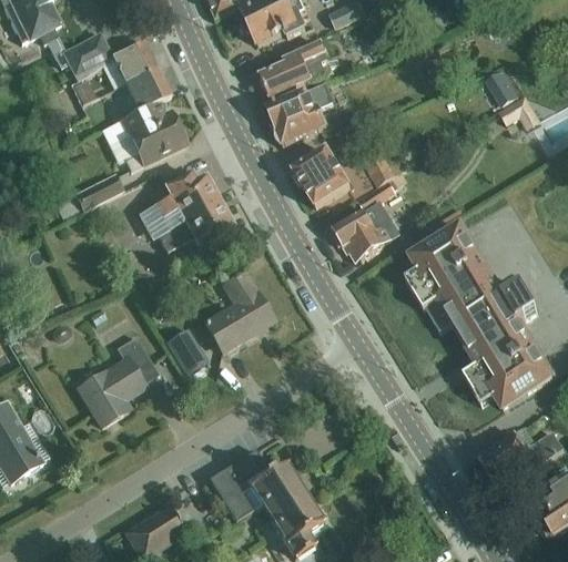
[(89,75),(112,58),(100,34),(66,52),(52,28),(61,23),(50,1),(53,0),(0,0),(21,43),(39,34),(44,46),(49,43),(61,67),(70,62),(79,80),(89,75)]
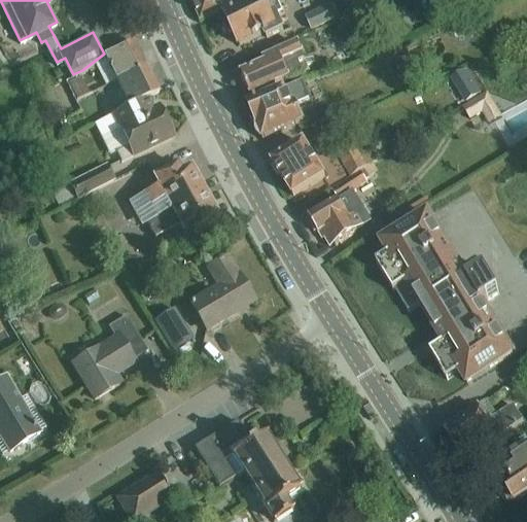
[(191,0),(201,19),(222,9),(218,0),(191,0)]
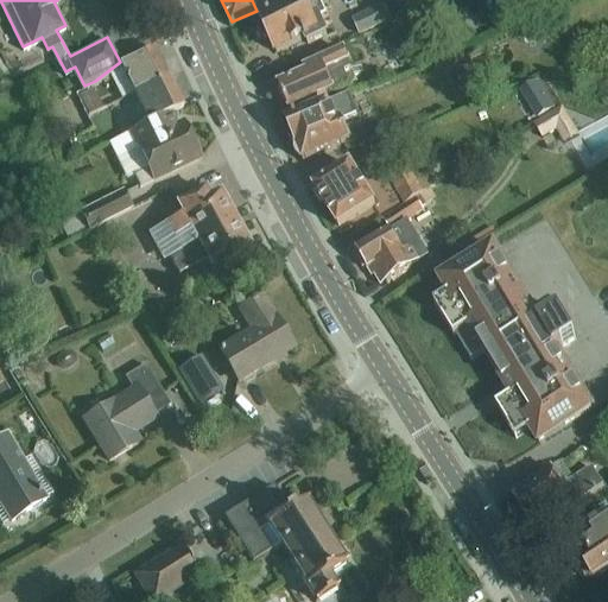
[(310,42),(327,33),(318,17),(324,13),(318,0),(299,0),(261,18),(278,51),(308,37),(310,42)]
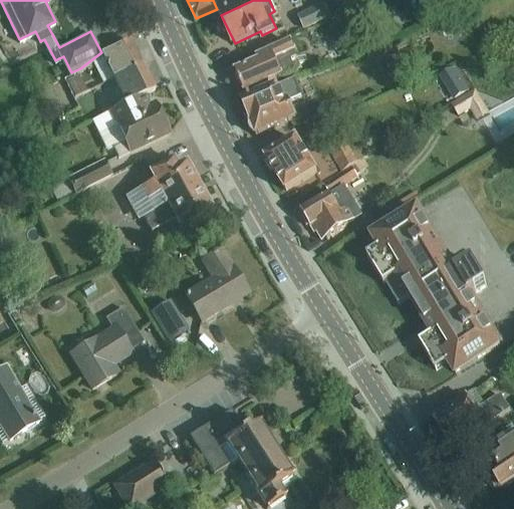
[(324,0),(297,12),(303,26),(331,14),(324,0)]
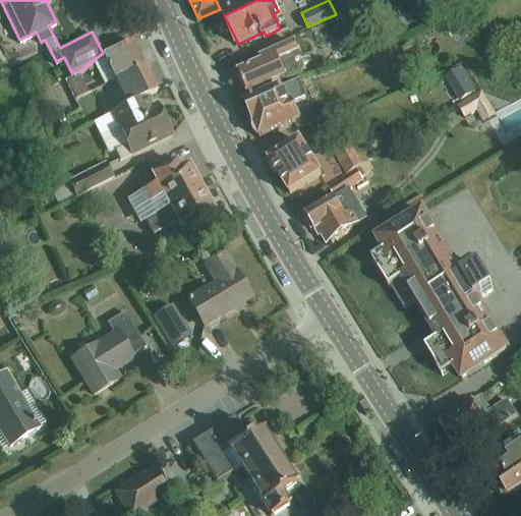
[(411,0),(409,6),(414,14),(423,16),(430,12),(433,3),(431,0),(411,0)]
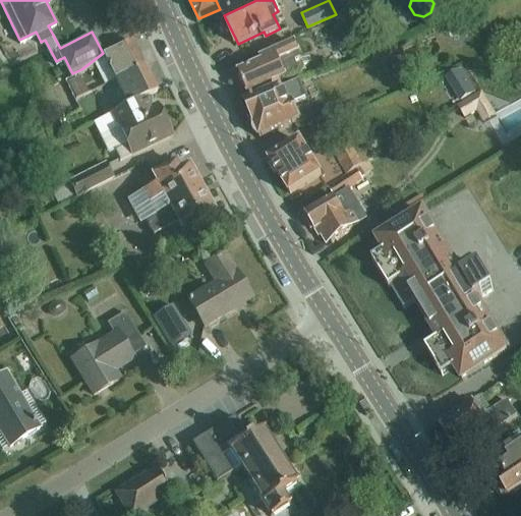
[(350,13),(334,19),(337,29),(353,21),(350,13)]
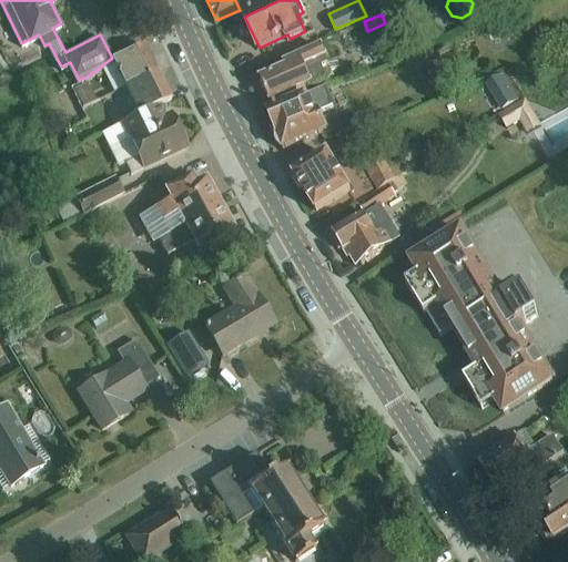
[(124,82),(156,68),(144,42),(112,58),(124,82)]
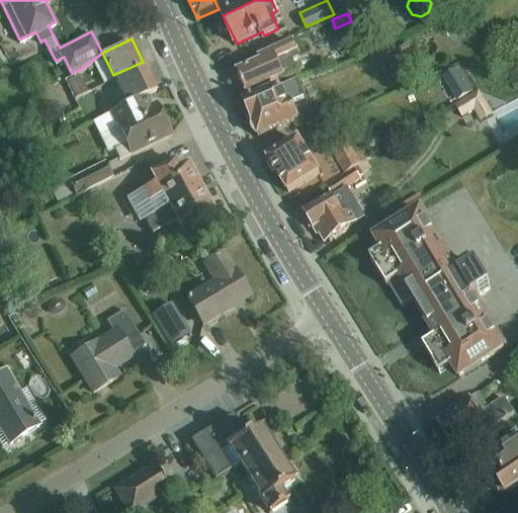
[(246,67),(236,71),(245,93),(255,88),(285,76),(298,70),(293,58),(300,55),(295,41),(284,47),(260,57),(262,60),(246,67)]
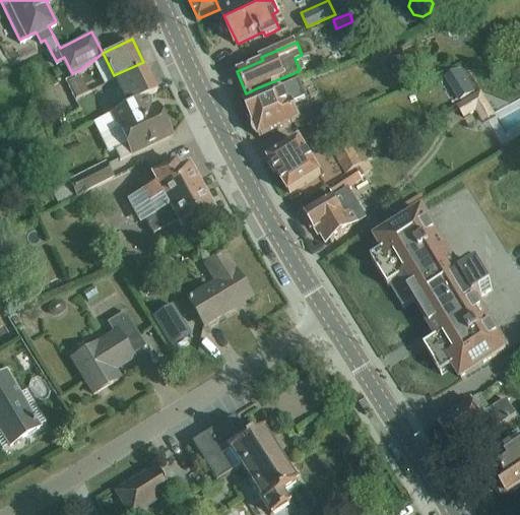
[(155,87),(143,62),(114,75),(124,97),(127,102),(144,93),(155,87)]
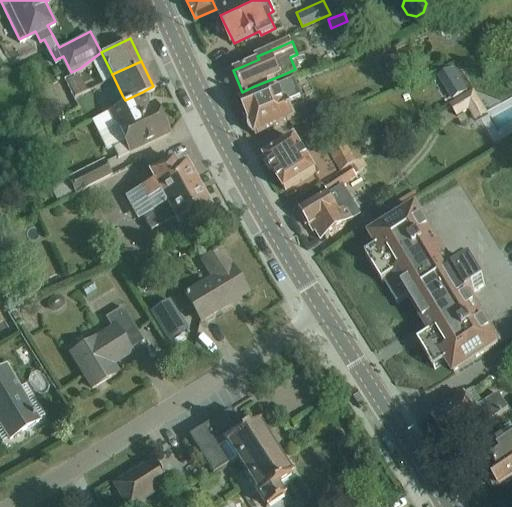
[(78,72),(67,77),(74,92),(86,87),(78,72)]
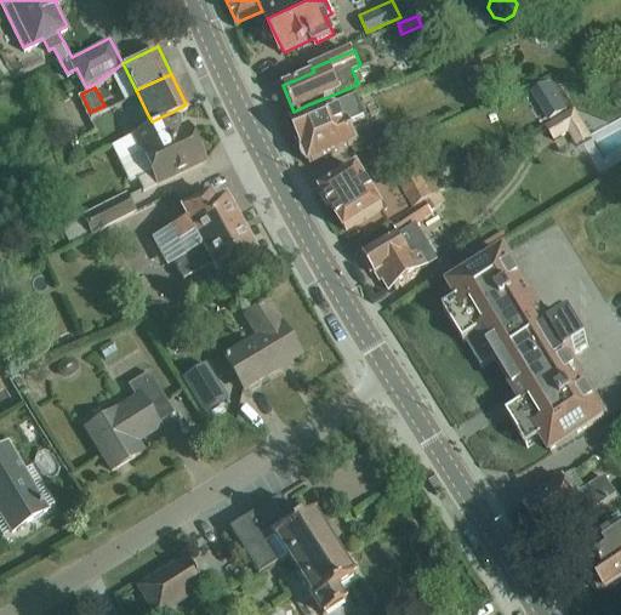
[(347,98),(347,100),(294,121),(311,163),(352,144),(355,137),(352,127),(358,125),(355,118),(366,113),(358,94),(347,98)]
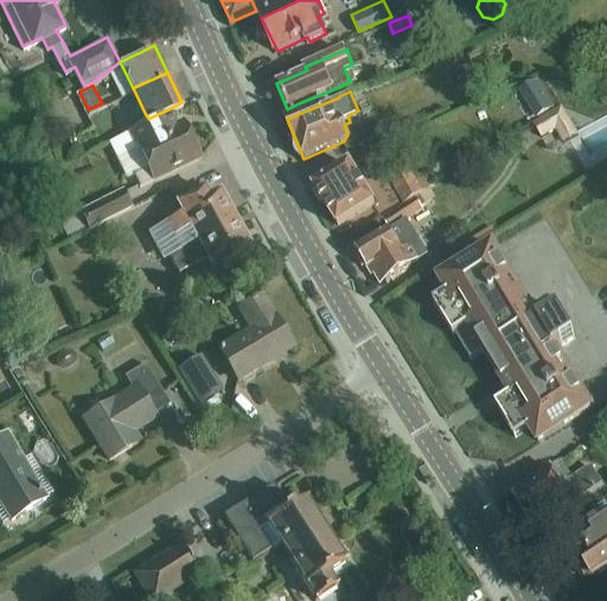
[(562,102),(534,120),(542,134),(556,126),(564,139),(579,130),(562,102)]
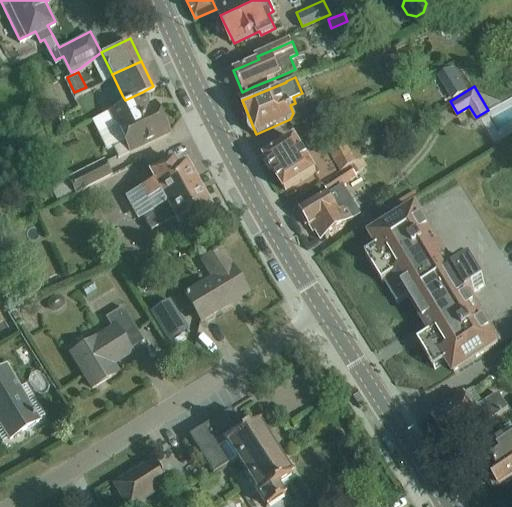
[(142,92),(125,100),(108,108),(124,140),(112,146),(117,156),(168,130),(154,99),(147,102),(142,92)]
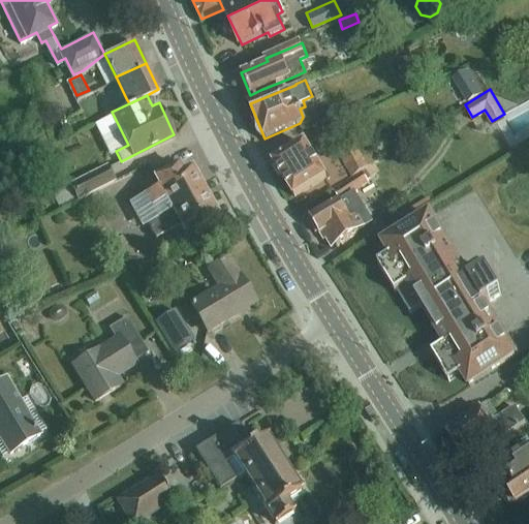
[(319,134),(345,121),(338,108),(313,121),(319,134)]
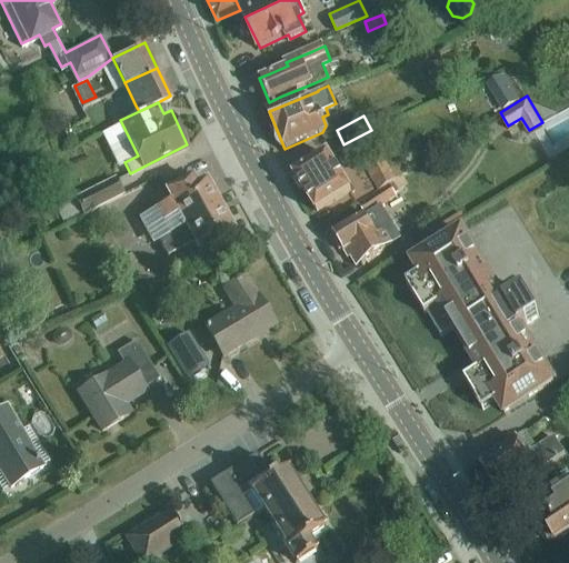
[(48,143),(32,150),(38,161),(53,154),(48,143)]
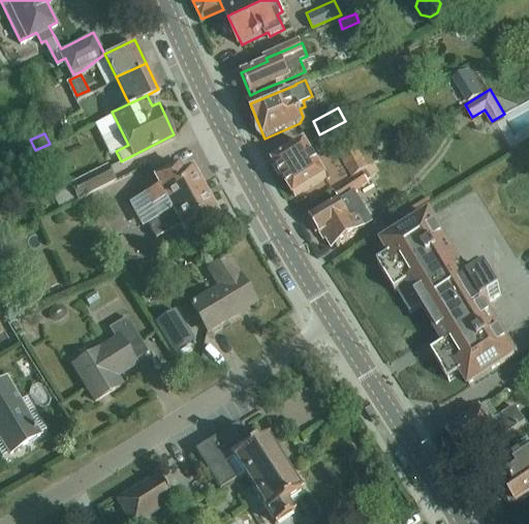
[(351,175),(374,160),(380,157),(371,142),(360,149),(354,139),(337,149),(351,175)]
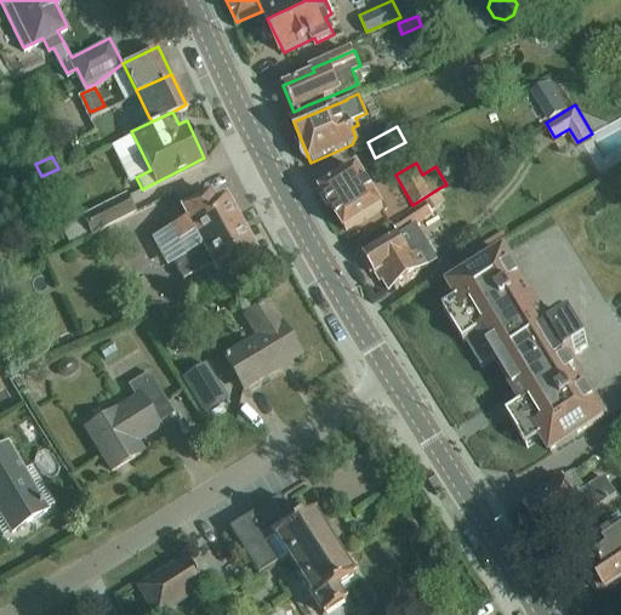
[(346,228),(383,206),(359,166),(323,188),(346,228)]
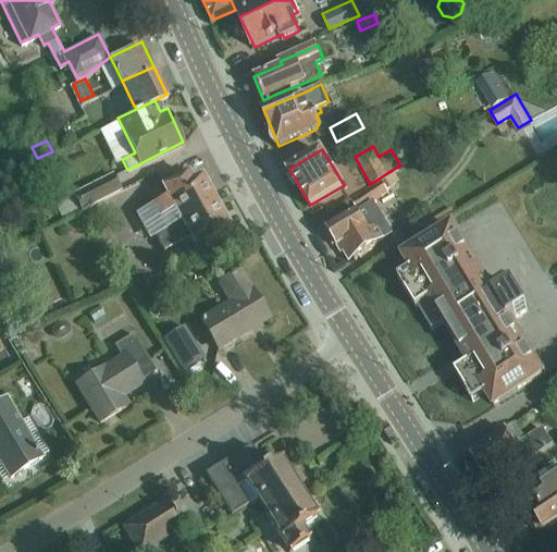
[(151,203),(138,210),(151,233),(155,231),(163,247),(189,232),(195,243),(229,223),(201,174),(193,179),(188,171),(161,186),(166,194),(151,203)]
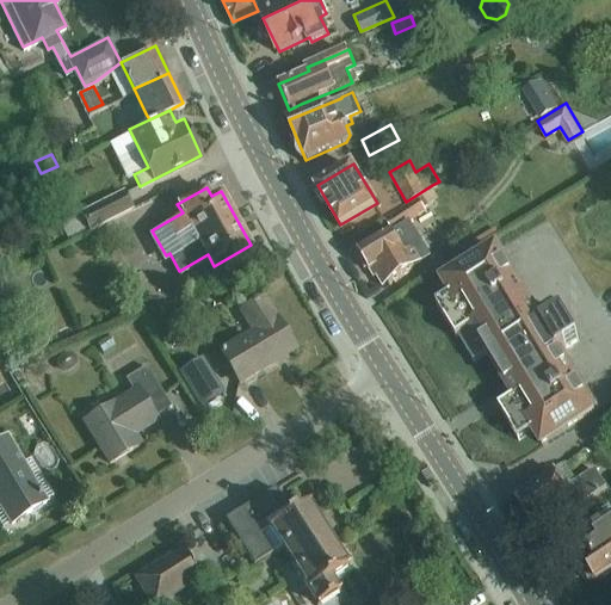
[(133,207),(124,190),(81,213),(91,229),(133,207)]
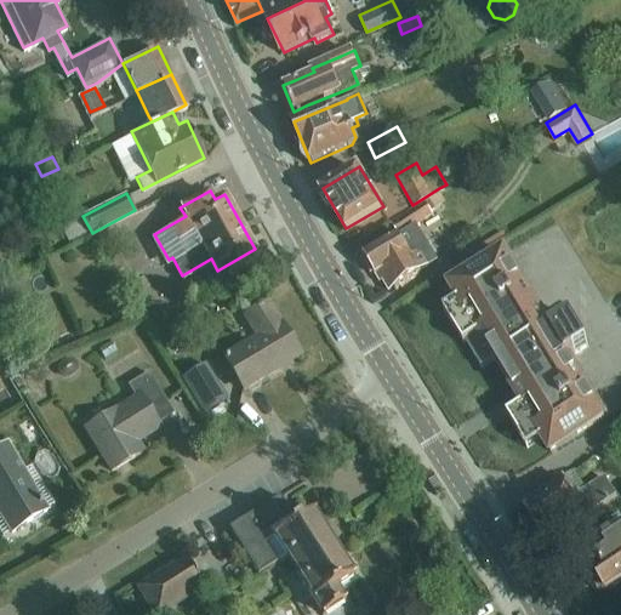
[(399,233),(364,254),(380,279),(388,274),(396,286),(422,271),(438,261),(431,248),(416,225),(434,214),(431,208),(425,198),(414,205),(391,218),(399,233)]
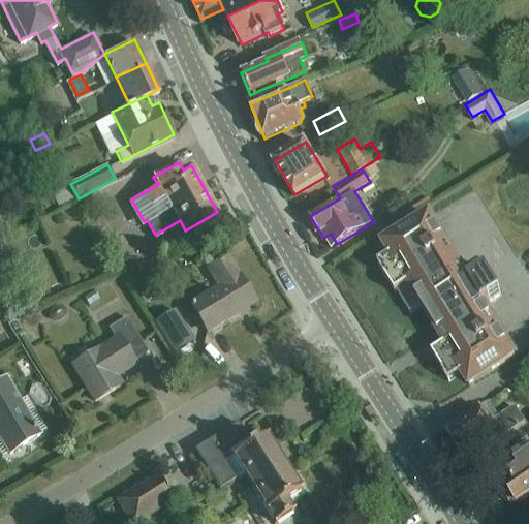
[(396,290),(398,289),(411,311),(423,305),(439,332),(429,338),(436,349),(433,351),(449,379),(463,372),(470,383),(516,356),(492,315),(485,304),(502,294),(488,269),(470,280),(455,255),(431,215),(385,243),(392,254),(379,263),(396,290)]
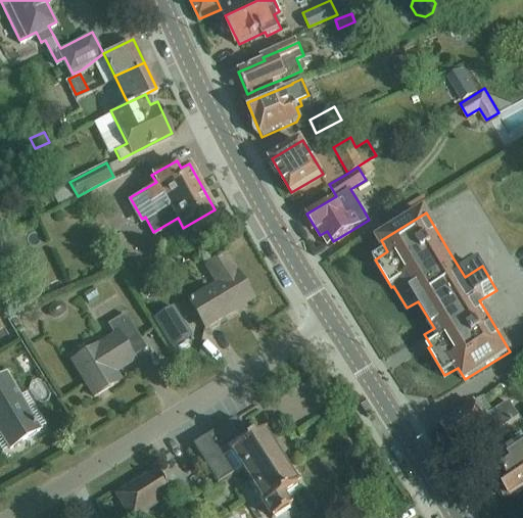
[(216,282),(188,298),(204,324),(251,295),(225,252),(205,265),(216,282)]
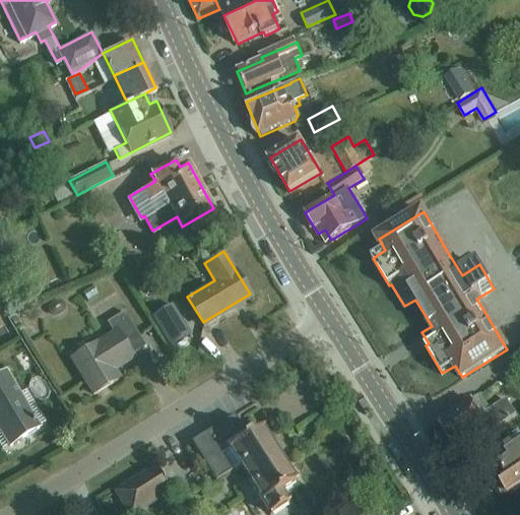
[(92,282),(82,290),(88,298),(99,292),(92,282)]
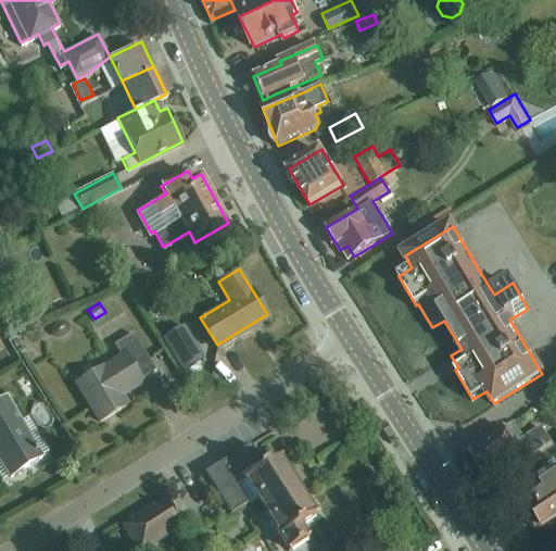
[(54,323),(51,326),(51,333),(55,336),(62,335),(65,333),(68,328),(68,323),(64,320),(59,320),(54,323)]
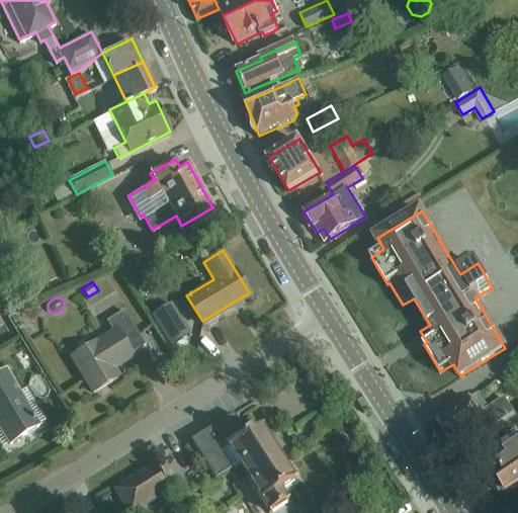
[(169,301),(150,313),(168,342),(187,330),(169,301)]
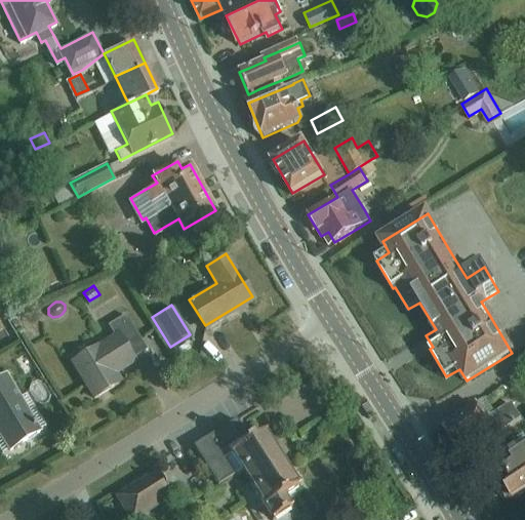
[(135,358),(132,354),(147,346),(125,312),(108,322),(114,333),(72,359),(93,395),(113,383),(108,374),(135,358)]
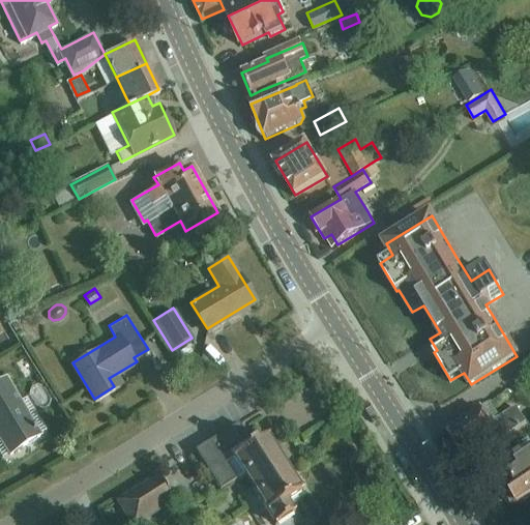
[(0,435),(9,450),(39,432),(5,378),(0,380),(0,435)]
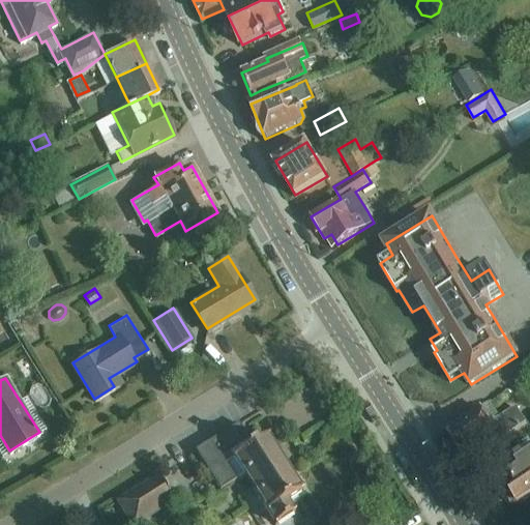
[(481,407),(446,429),(466,460),(526,421),(517,407),(501,417),(491,401),(481,407)]
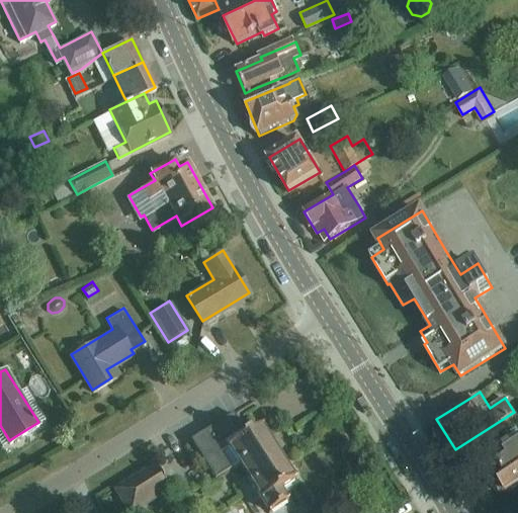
[(258,434),(264,430),(261,425),(247,433),(234,412),(191,438),(216,477),(238,461),(238,460),(244,455),(241,451),(260,437),(258,434)]
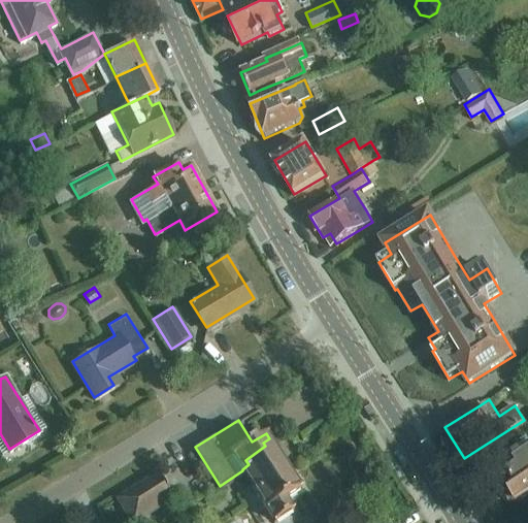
[(300,487),(269,438),(263,443),(265,446),(245,460),(249,464),(242,469),(242,470),(274,520),(293,508),(286,496),(300,487)]
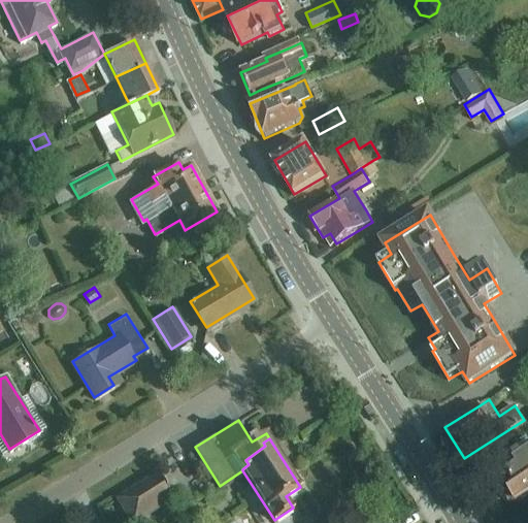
[(527,447),(506,460),(509,466),(499,474),(505,484),(504,485),(505,486),(503,488),(503,493),(508,499),(513,501),(515,499),(516,501),(527,493),(527,447)]
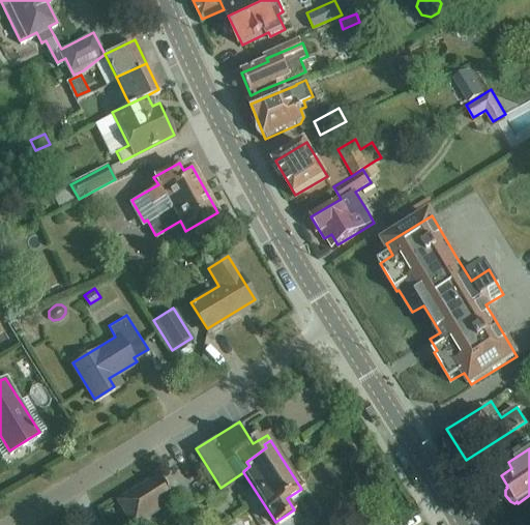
[(134,521),(172,496),(157,473),(119,498),(134,521)]
